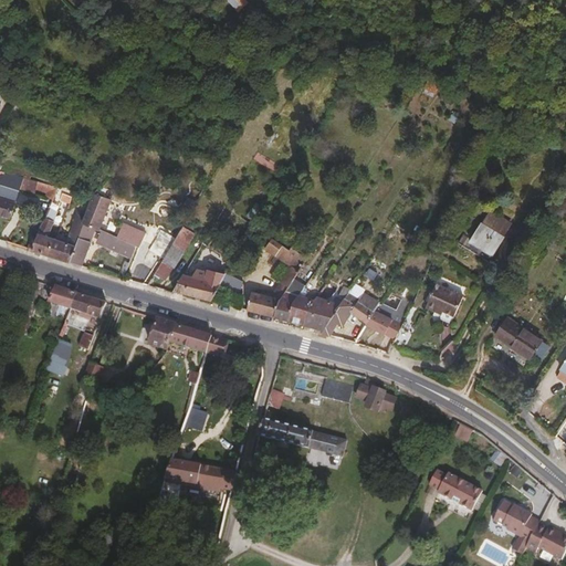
[(228,0),(240,12),(250,2),(248,0),(228,0)]
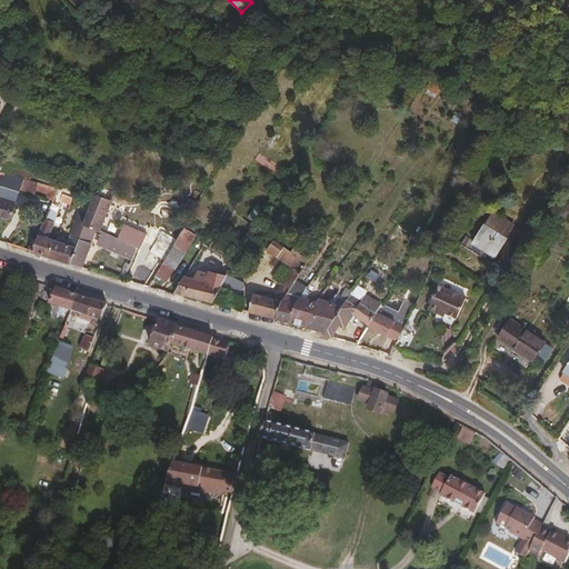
[(248,17),(257,8),(252,3),(243,12),(248,17)]
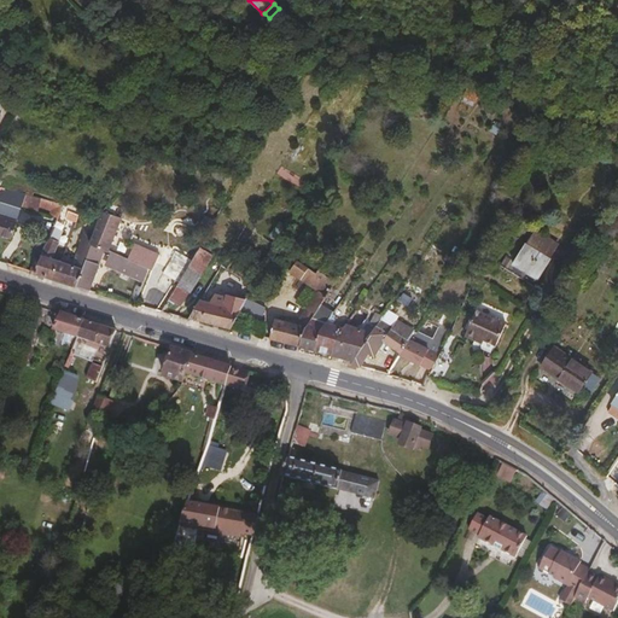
[(460,105),(473,109),(478,93),(465,89),(460,105)]
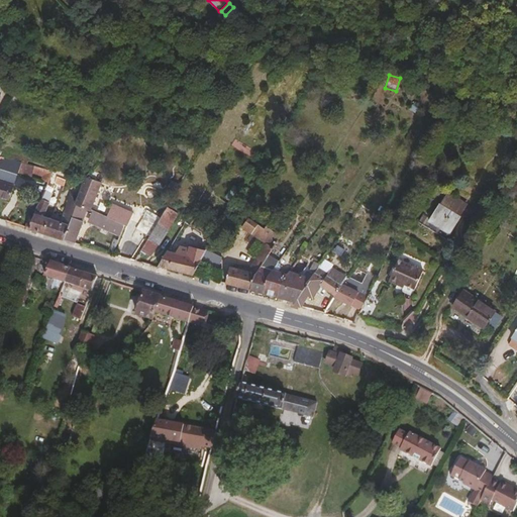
[(16,171),(19,162),(0,154),(0,179),(12,183),(16,171)]
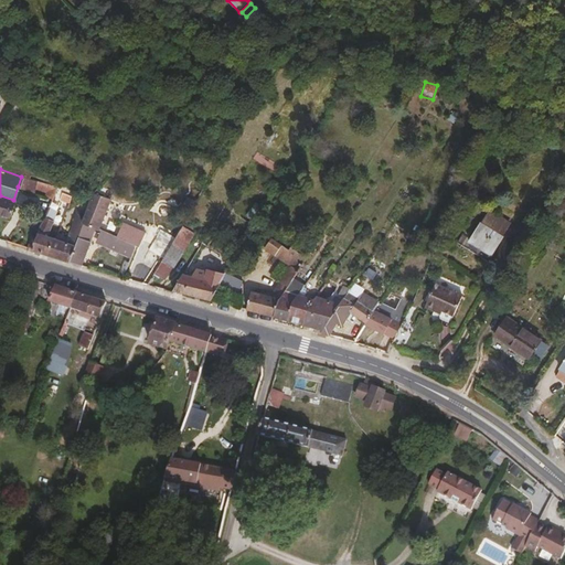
[(35,183),(36,180),(21,177),(18,187),(33,190),(35,183)]
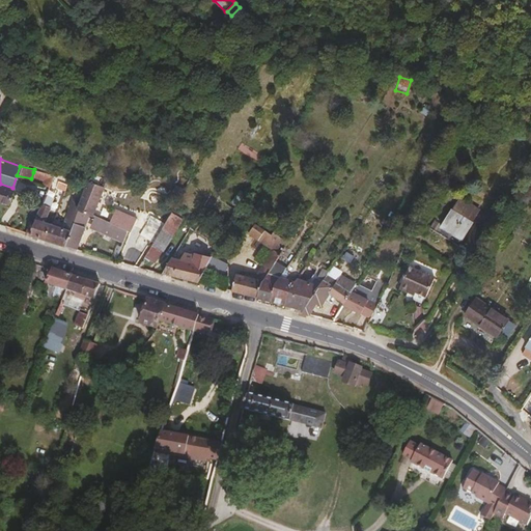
[(63,189),(65,184),(57,180),(56,186),(63,189)]
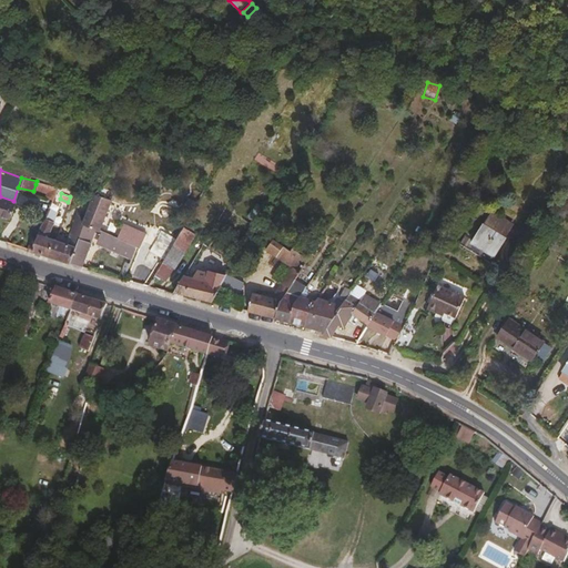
[(98,231),(111,200),(93,193),(81,223),(82,223),(94,230),(98,231)]
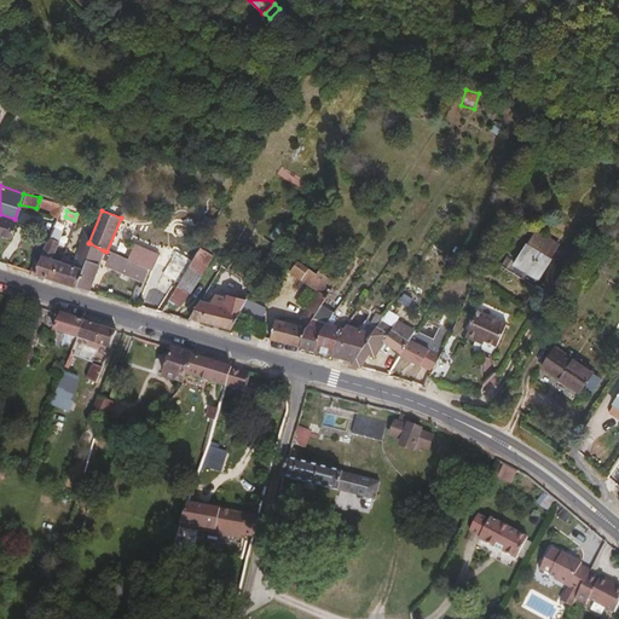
[(0,233),(9,237),(15,219),(0,214),(0,233)]
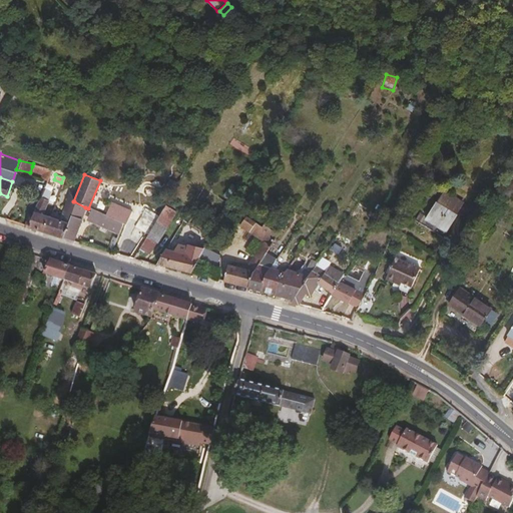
[(46,198),(50,190),(43,187),(40,195),(46,198)]
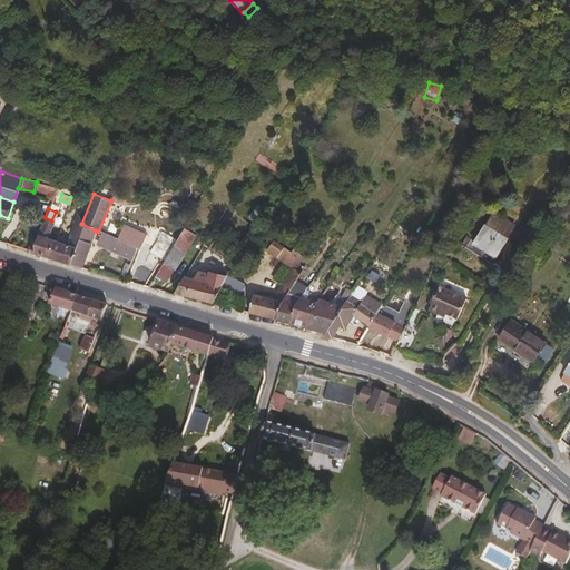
[(505,238),(513,226),(492,212),(484,224),(505,238)]
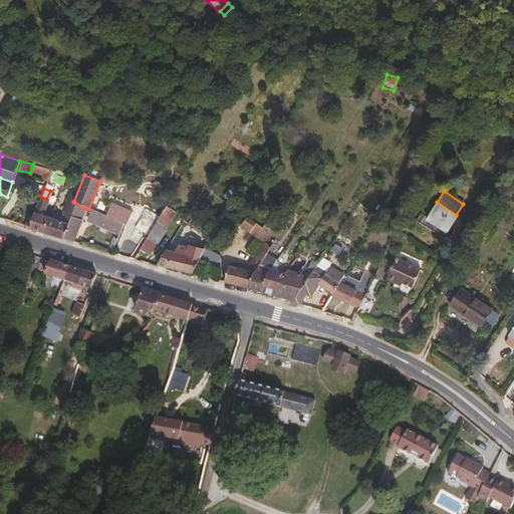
[(41,214),(46,199),(40,196),(34,212),(41,214)]
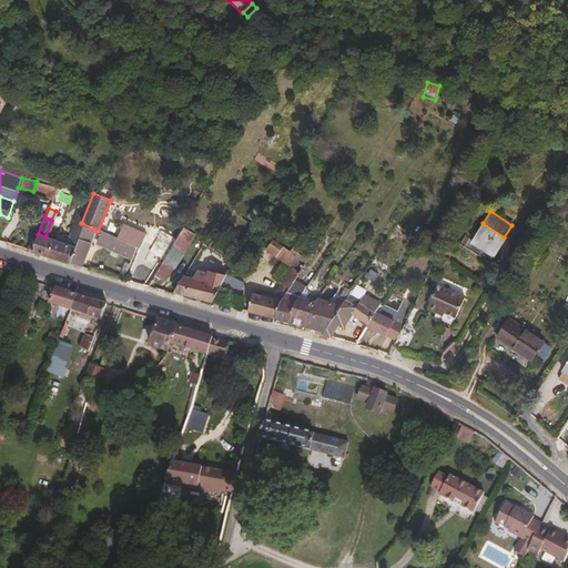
[(74,246),(82,223),(81,223),(74,219),(66,243),(74,246)]
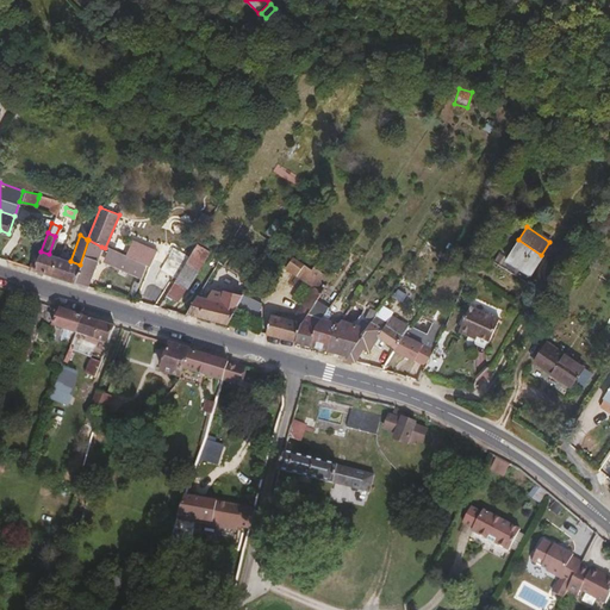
[(87,285),(101,247),(88,240),(80,265),(74,281),(87,285)]
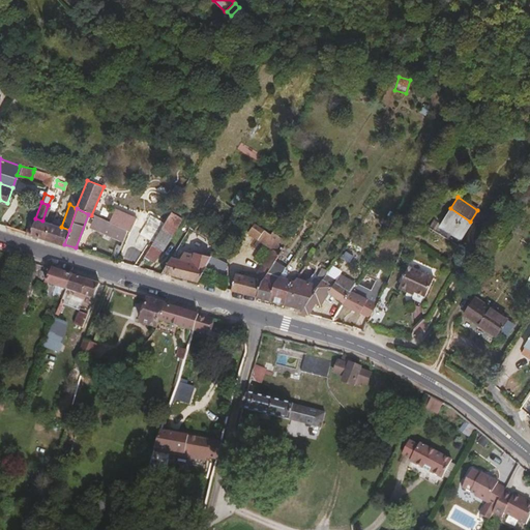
[(457,244),(470,222),(450,208),(441,223),(434,218),(429,227),(457,244)]
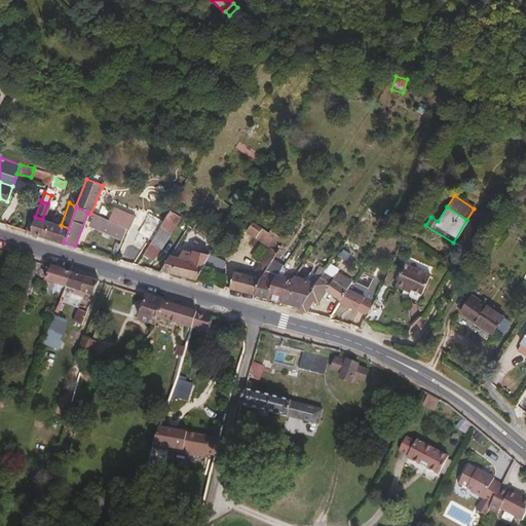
[(161,247),(180,216),(168,210),(150,239),(160,246),(161,247)]
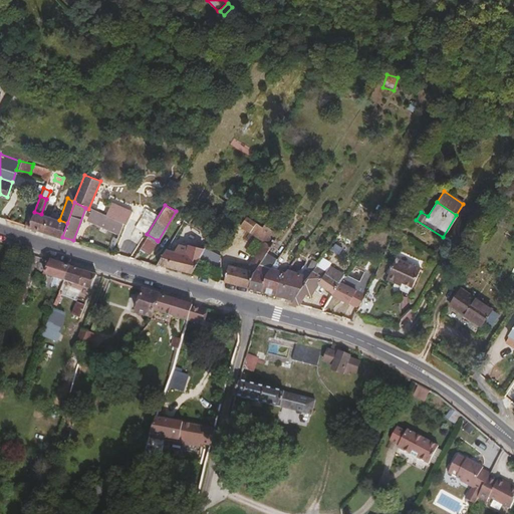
[(122,223),(126,213),(110,206),(106,216),(122,223)]
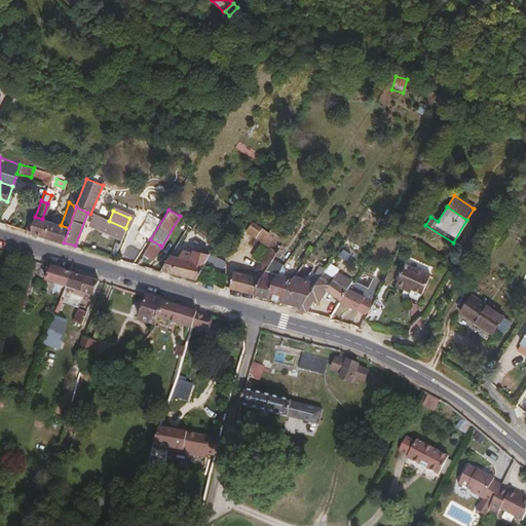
[(95,227),(100,217),(92,214),(88,225),(95,227)]
